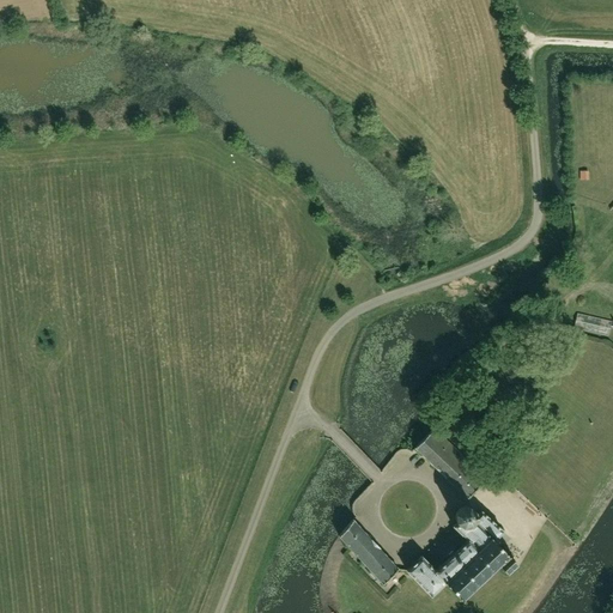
[(572,327),(608,335),(611,321),(576,314),(572,327)]
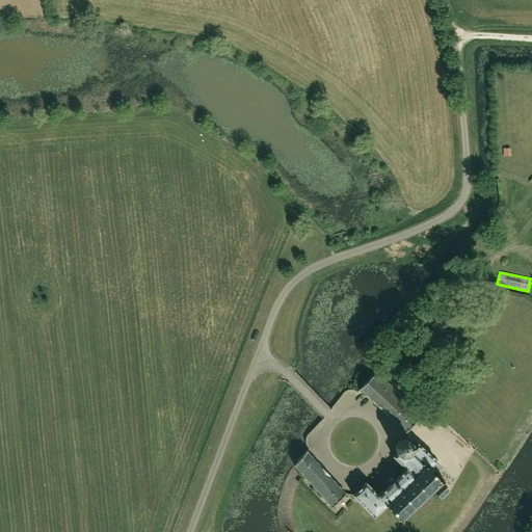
[(376,372),(360,389),(405,432),(418,420),(402,405),(406,401),(376,372)]
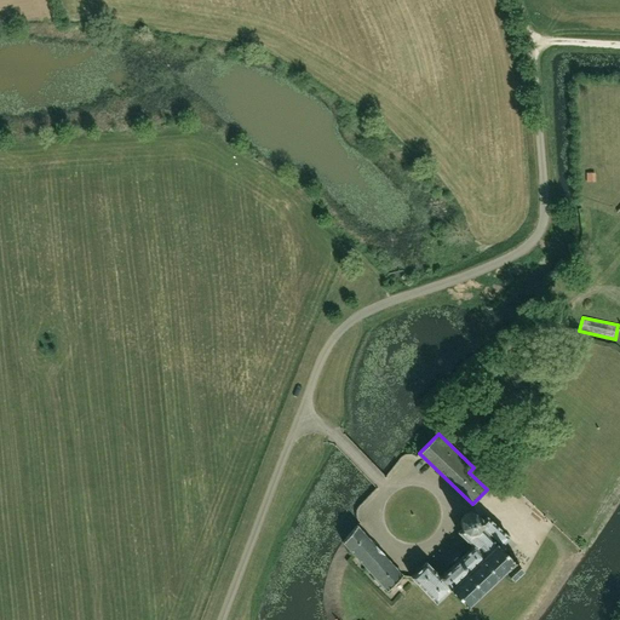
[(487,517),(484,520),(480,524),(478,516),(472,511),(465,512),(459,520),(460,527),(463,528),(458,532),(472,547),(441,578),(426,563),(411,577),(435,603),(451,589),(466,606),(504,572),(512,580),(522,570),(503,550),(505,546),(503,544),(509,538),(487,517)]
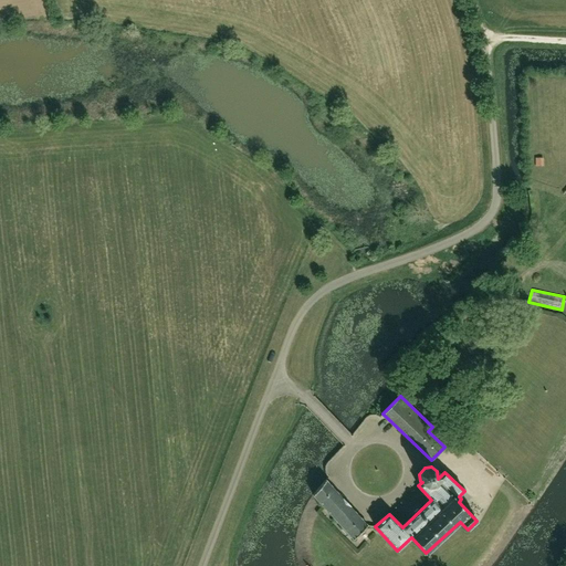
[(322,504),(353,540),(368,526),(326,480),(312,493),(322,504)]
